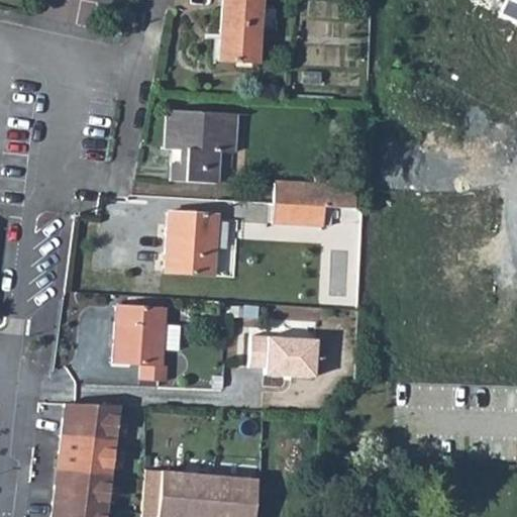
[(218,0),(215,61),(253,63),(256,0),(218,0)]
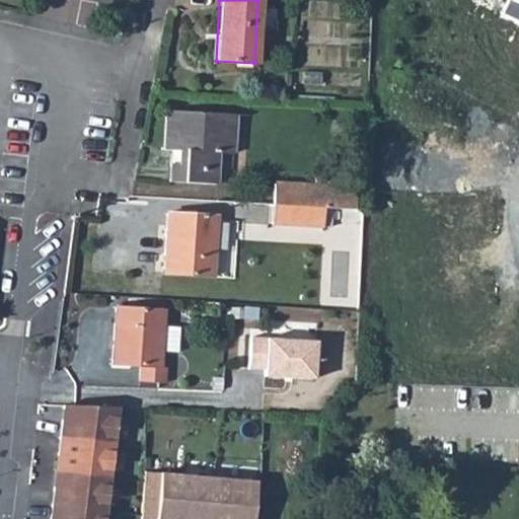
[(518,0),(508,0),(502,12),(518,20),(518,0)]
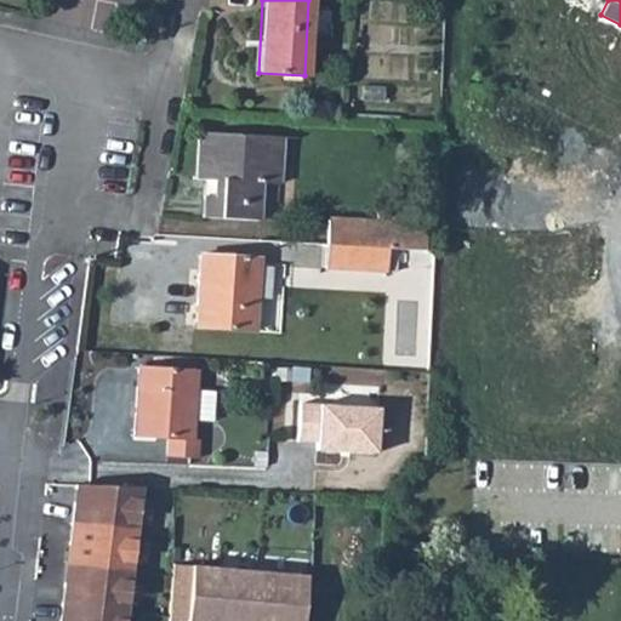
[(195,132),(193,178),(203,178),(200,218),(252,221),(255,182),(275,183),(278,136),(195,132)]
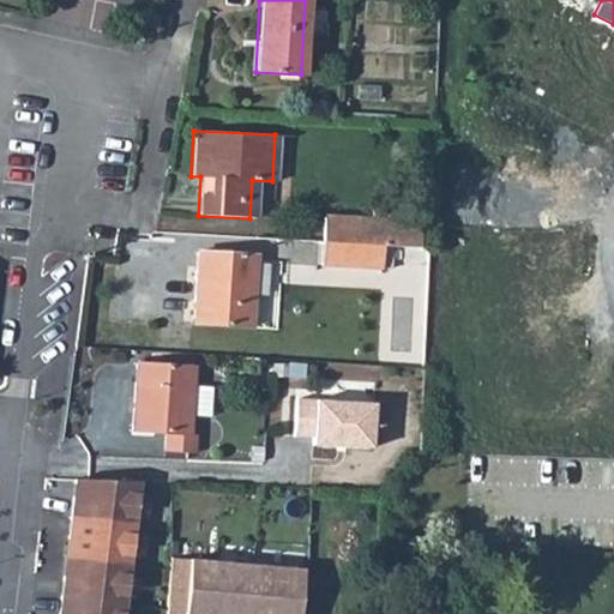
[(320,217),(319,242),(380,246),(417,247),(419,223),(320,217)]
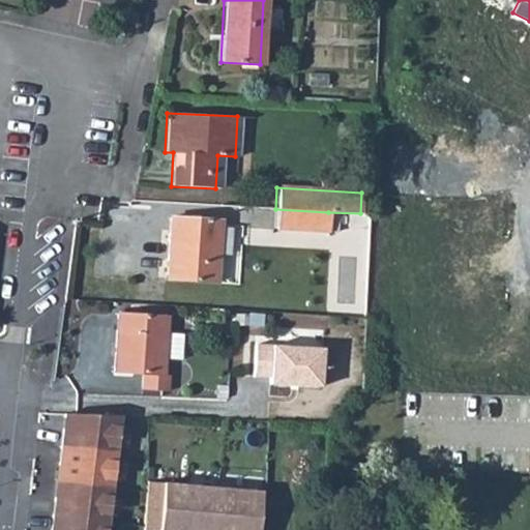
[(275,209),(274,227),(273,231),(326,235),(328,212),(275,209)]
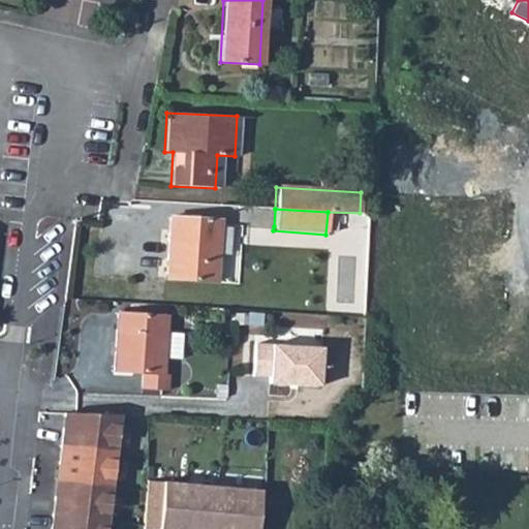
[(167,218),(164,279),(215,282),(218,221),(167,218)]
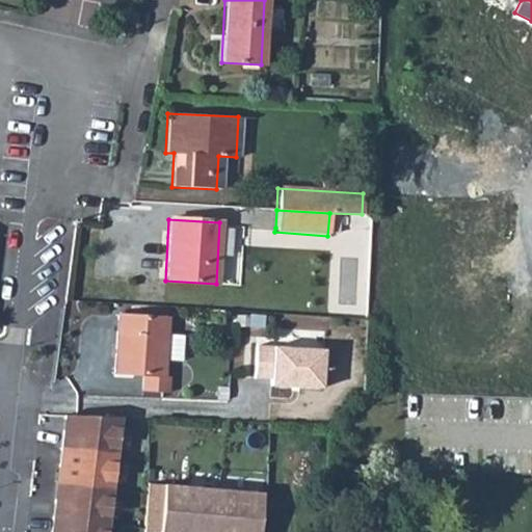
[(115,315),(111,373),(140,375),(139,391),(166,393),(167,377),(163,376),(164,361),(180,362),(181,336),(166,335),(167,319),(161,318),(161,314),(121,311),(121,316),(115,315)]
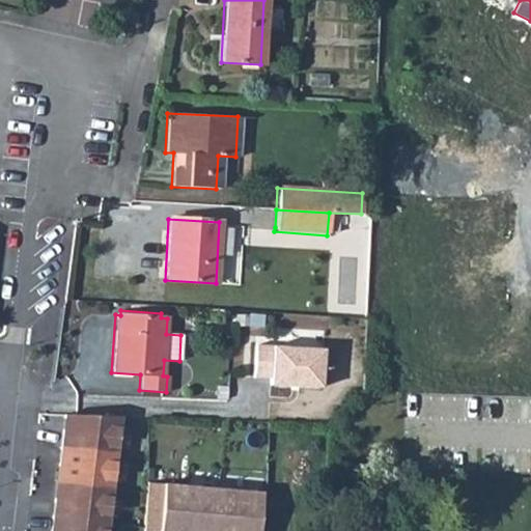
[(259,345),(257,378),(273,379),(273,385),(324,388),(326,350),(259,345)]
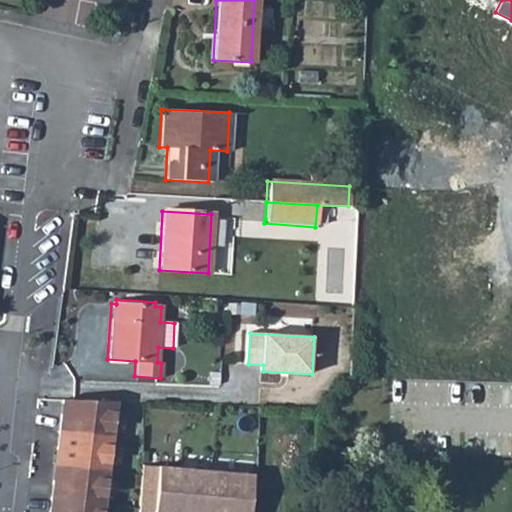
[(112,402),(59,400),(56,431),(107,438),(112,402)]
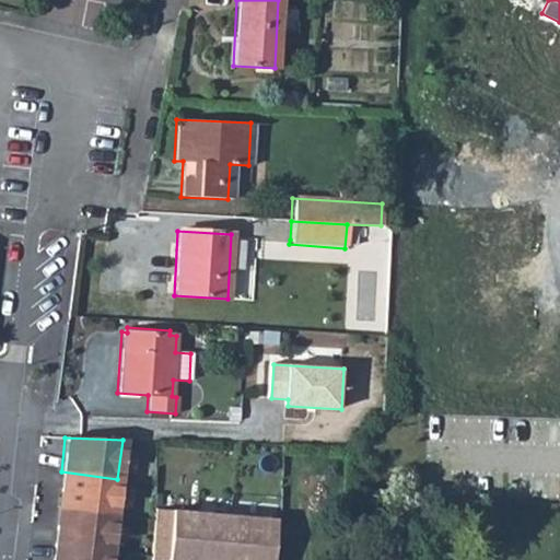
[(117,479),(61,471),(57,508),(114,514),(117,479)]
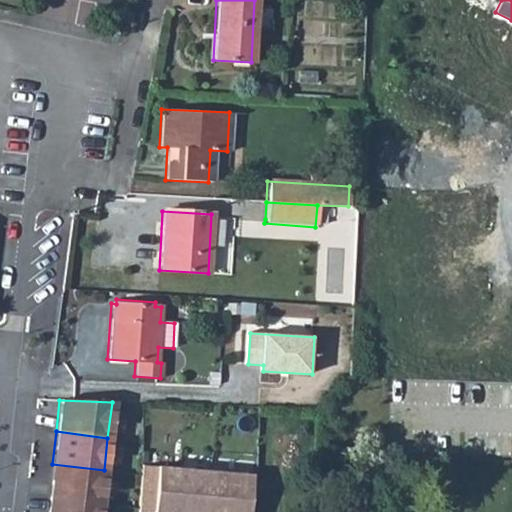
[(361,453),(361,463),(369,463),(370,454),(361,453)]
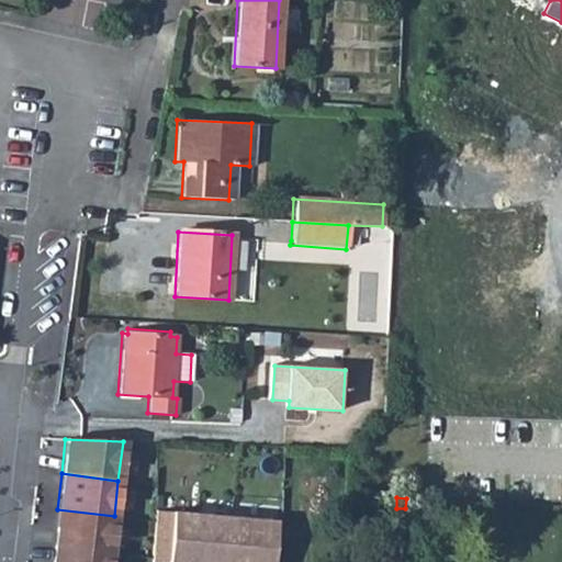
[(114,516),(57,509),(53,546),(109,552),(114,516)]
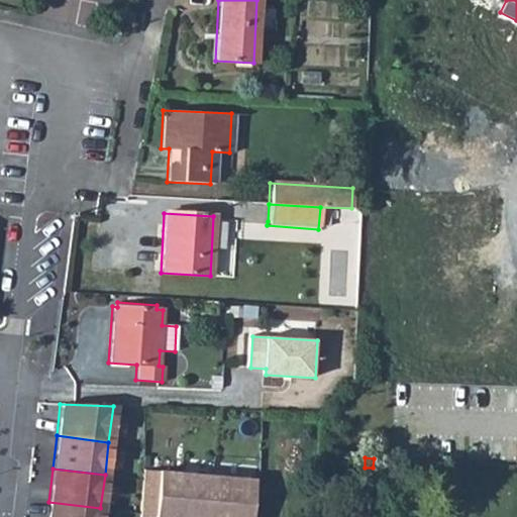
[(140,470),(137,516),(194,516),(198,475),(140,470)]
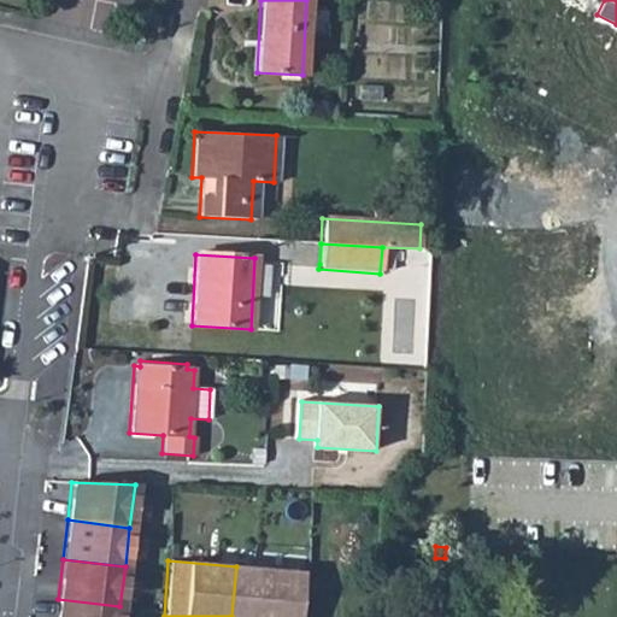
[(236,566),(231,616),(297,616),(301,571),(236,566)]
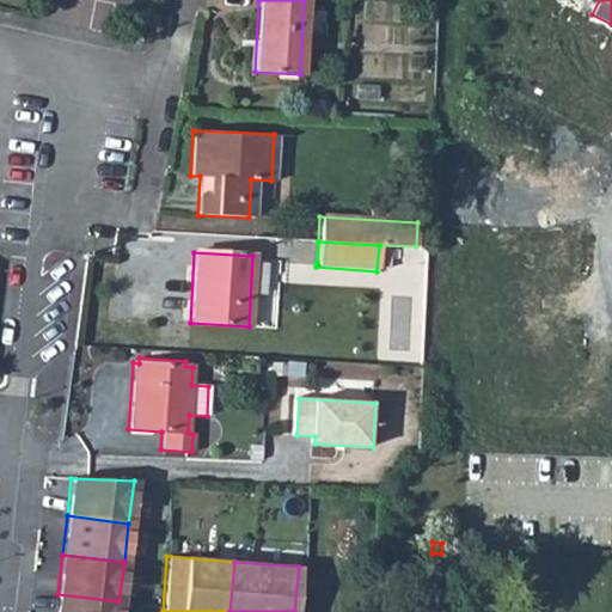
[(117,611),(118,601),(57,594),(55,611),(117,611)]
